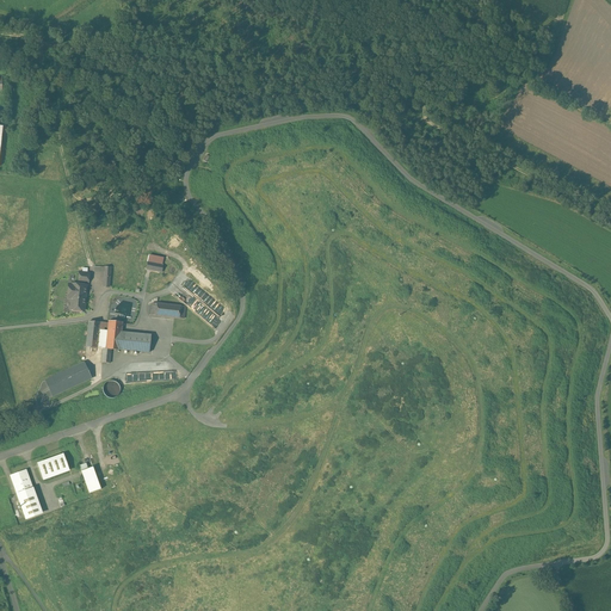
[(162,265),(147,263),(146,270),(161,272),(162,265)]
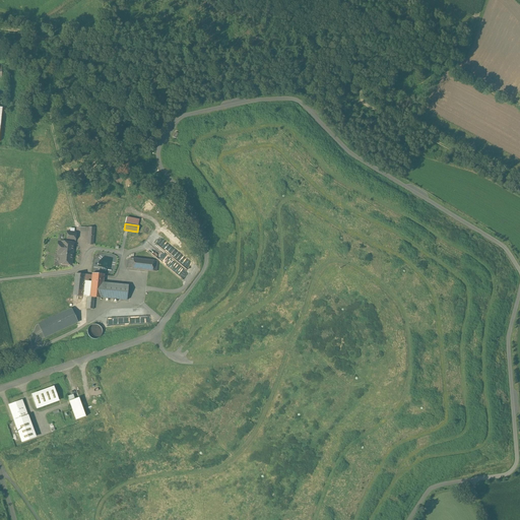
[(75,233),(67,233),(67,240),(75,241),(75,233)]
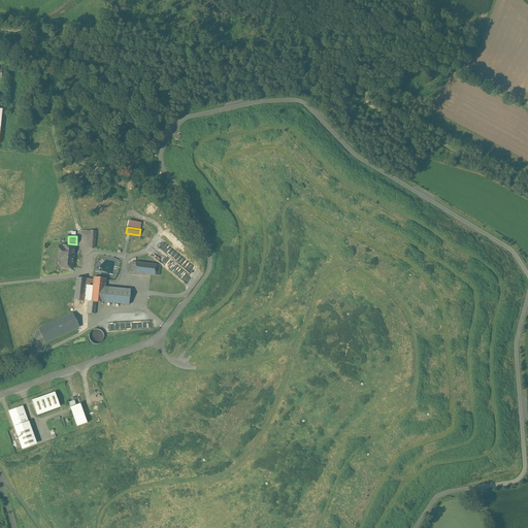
[(74,248),(63,246),(60,246),(58,258),(61,259),(61,267),(72,268),(73,258),(73,255),(74,255),(74,248)]
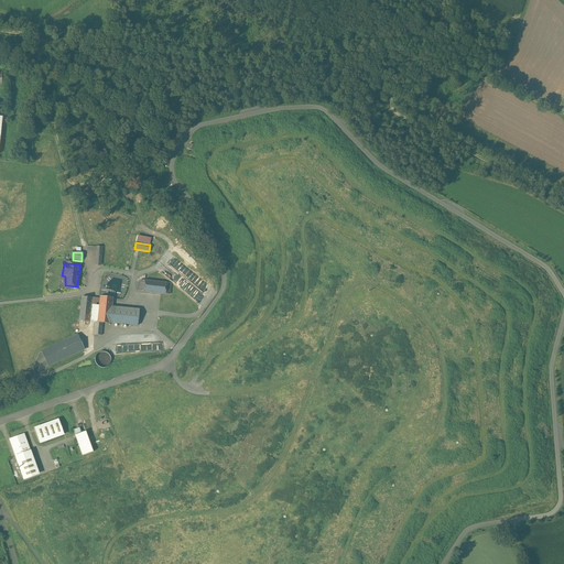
[(171,283),(144,281),(144,291),(171,293),(171,283)]
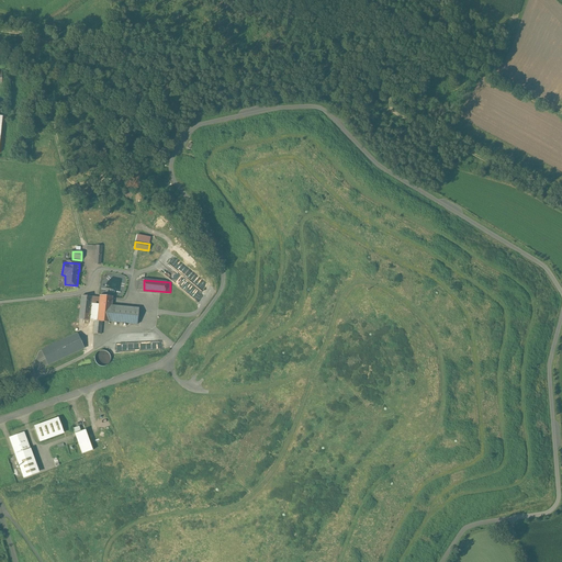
[(98,321),(94,321),(93,334),(101,334),(102,322),(110,323),(136,325),(138,307),(111,305),(112,298),(100,296),(100,299),(81,296),(79,319),(88,321),(90,302),(97,303),(97,301),(100,302),(98,321)]
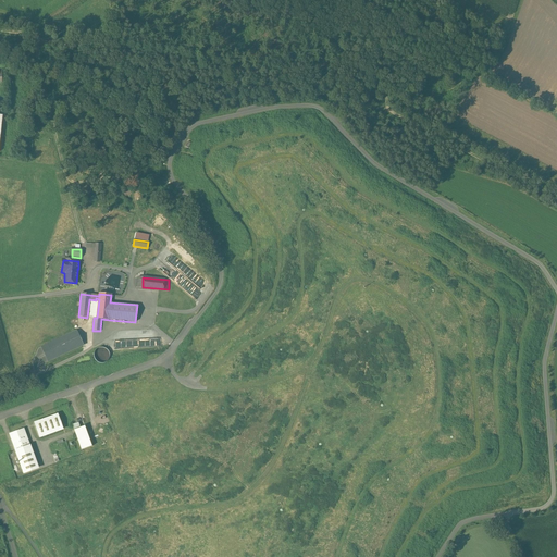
[(76,331),(38,345),(45,361),(83,347),(76,331)]
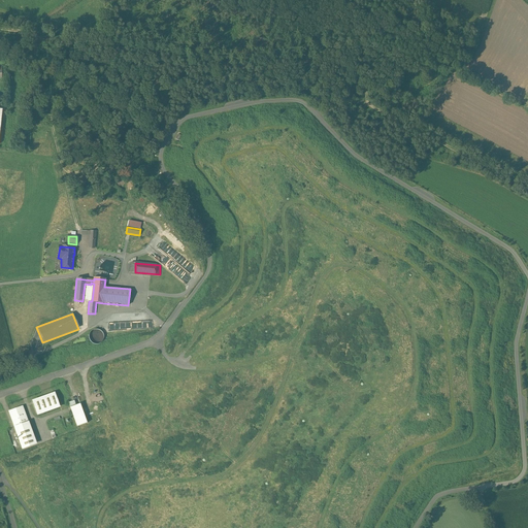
[(94,325),(93,325),(92,326),(91,327),(90,328),(90,329),(89,330),(89,331),(89,332),(90,333),(90,334),(90,335),(91,336),(91,337),(92,337),(93,338),(94,339),(96,339),(97,339),(98,339),(99,339),(100,338),(101,338),(102,337),(102,336),(103,335),(104,334),(104,333),(104,332),(104,331),(104,330),(104,329),(103,328),(102,327),(102,326),(101,326),(100,325),(99,324),(98,324),(97,324),(95,324),(94,325)]
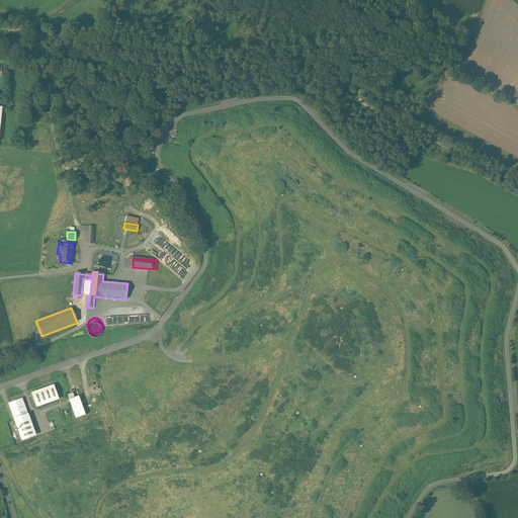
[(53,386),(32,394),(37,406),(58,399),(53,386)]
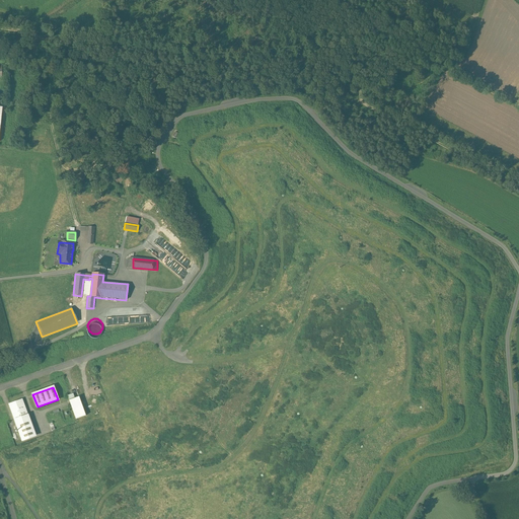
[(79,396),(75,397),(73,393),(67,395),(76,420),(86,416),(79,396)]
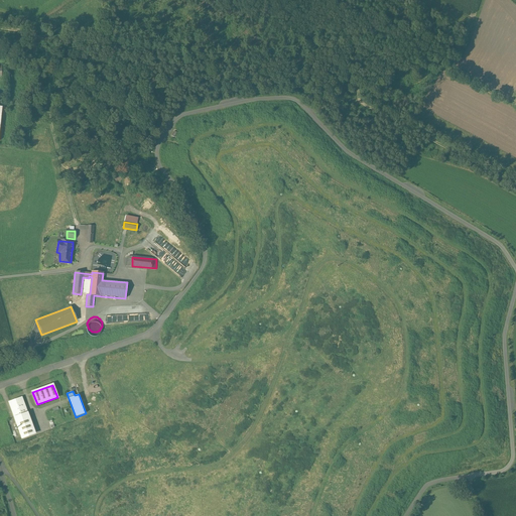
[(21,398),(9,402),(11,407),(15,417),(27,413),(23,403),(21,398)]
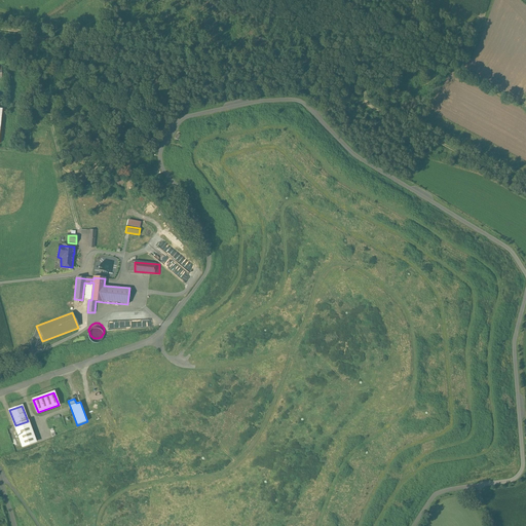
[(15,425),(23,446),(35,442),(28,421),(15,425)]
